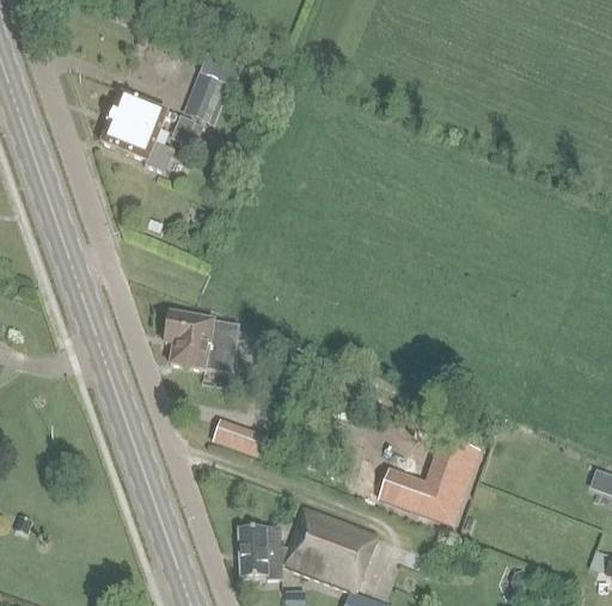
[(208,122),(224,83),(197,72),(182,112),(208,122)]
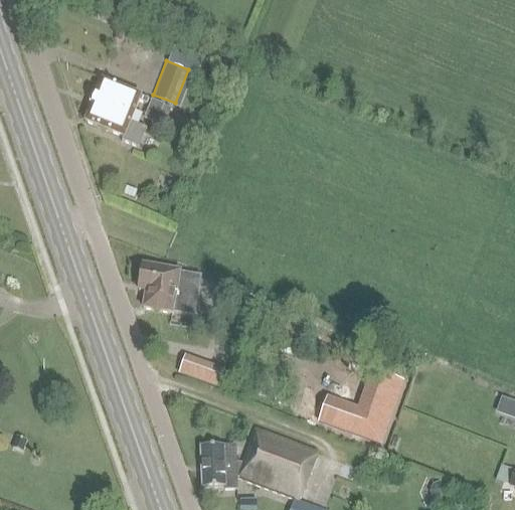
[(148,96),(101,76),(84,119),(122,133),(121,137),(138,144),(146,125),(131,119),(139,98),(146,101),(148,96)]
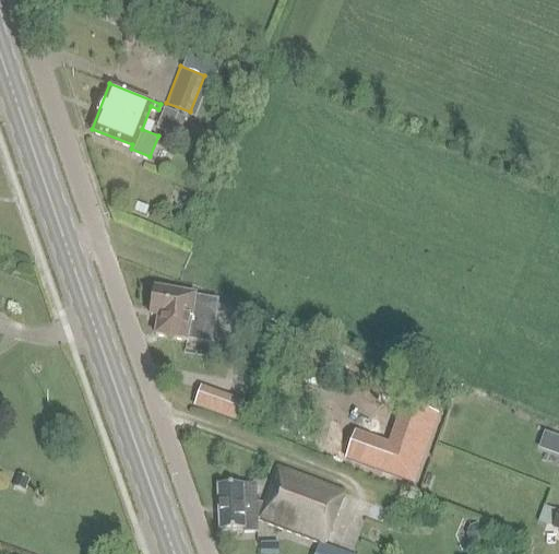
[(168,130),(177,112),(164,106),(156,125),(168,130)]
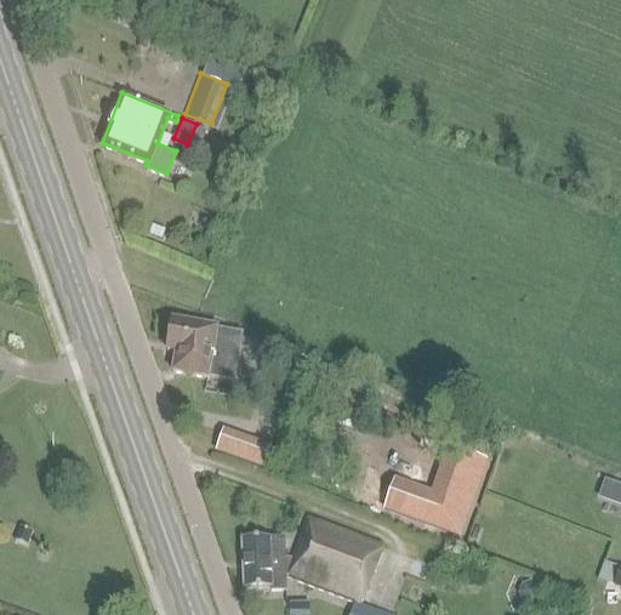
[(172,315),(167,347),(176,348),(172,368),(209,374),(209,371),(234,376),(243,330),(217,325),(217,323),(172,315)]
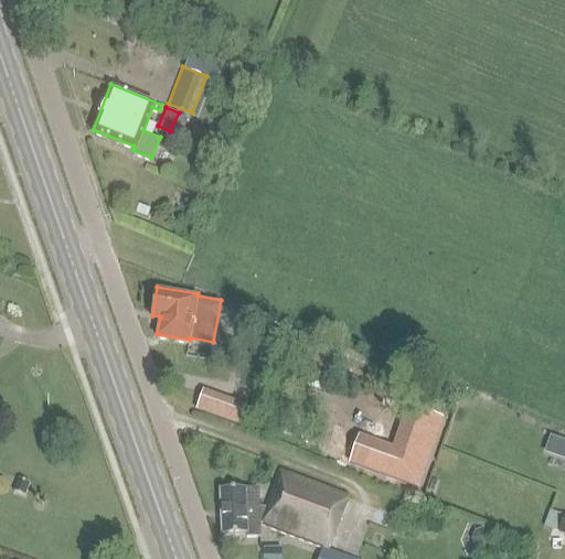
[(560,454),(564,439),(564,437),(550,432),(544,449),(560,454)]
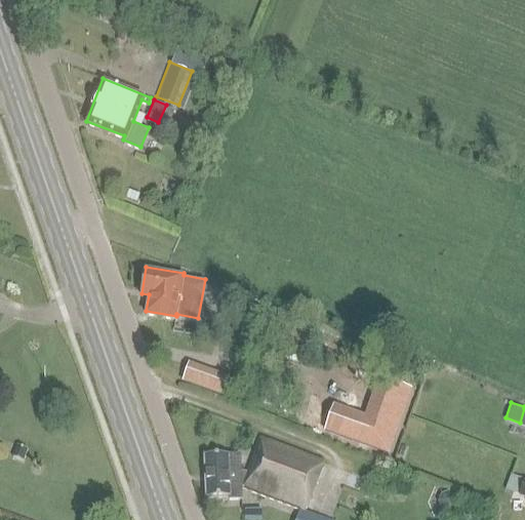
[(370,418),(340,406),(331,429),(392,453),(401,431),(370,418)]
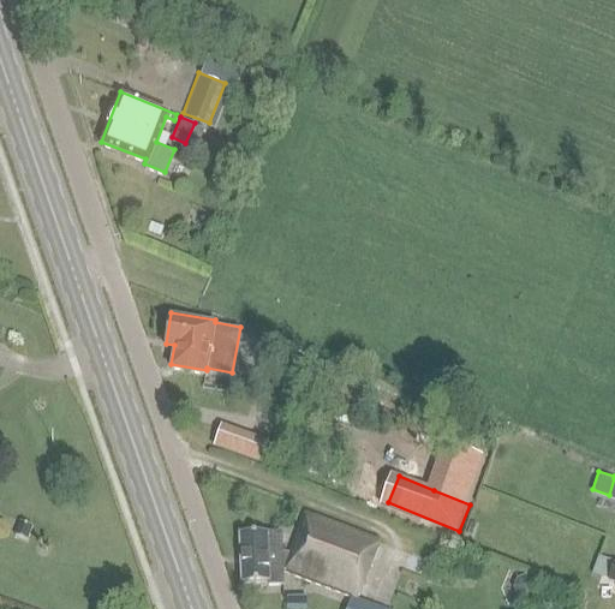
[(388,608),(389,607),(357,595),(378,537),(305,508),(290,549),(281,547),(280,527),(238,530),(240,579),(268,578),(267,581),(282,580),(282,567),(291,569),(292,572),(351,593),(345,608),(388,608)]
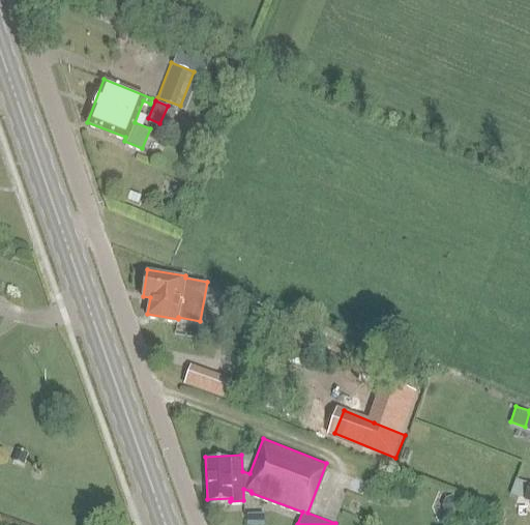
[(23,462),(27,449),(17,445),(12,458),(23,462)]
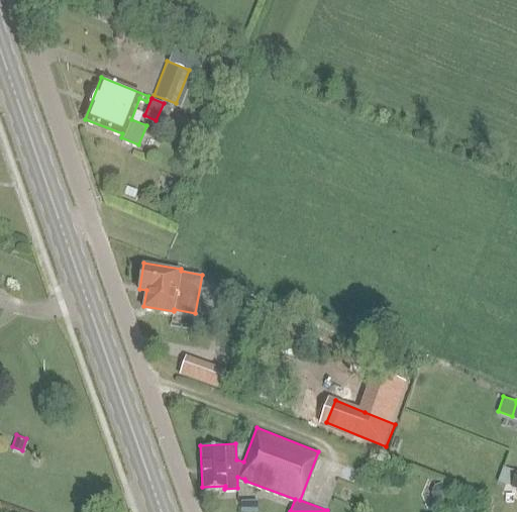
[(434,484),(431,491),(435,498),(442,501),(448,497),(451,490),(448,484),(441,481),(434,484)]
